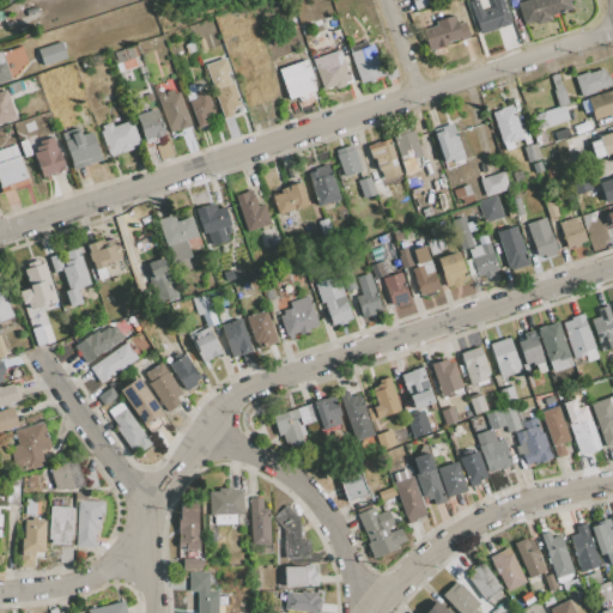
[(296,0),(301,22),(333,16),(329,0),(296,0)]
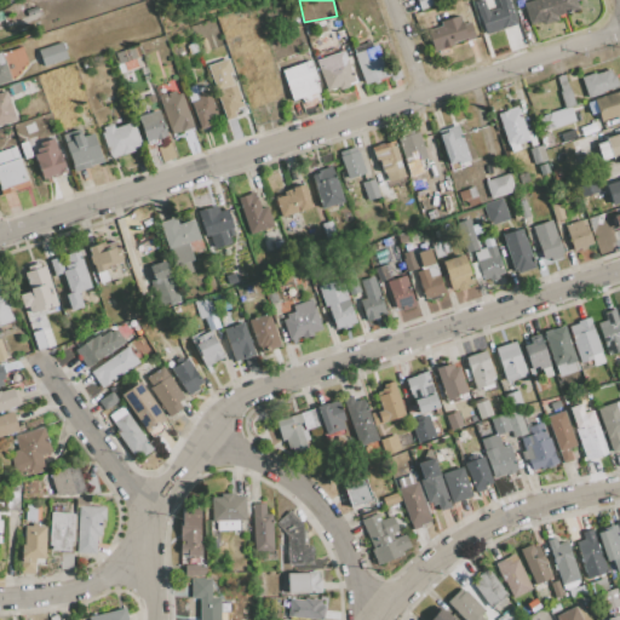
[(435,0),(437,5),(420,10),(417,0),(435,0)]
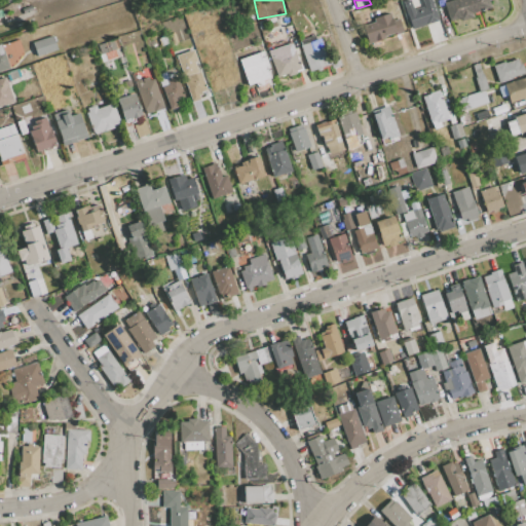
[(407,0),(409,0),(413,10),(424,6),(421,0),(429,0),(437,21),(412,29),(403,2),(407,0)]
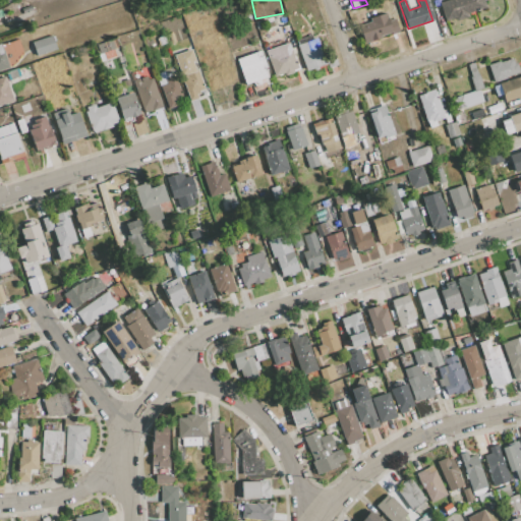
[(482,0),(485,7),(467,13),(468,16),(456,20),(455,17),(445,20),(439,3),(448,0),(482,0)]
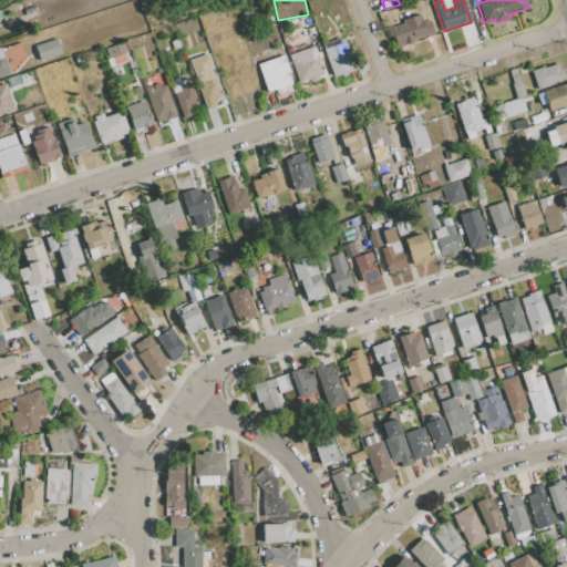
[(402,20),(419,14),(422,23),(430,20),(434,34),(426,37),(426,34),(413,39),(414,41),(397,48),(390,28),(403,23),(402,20)]
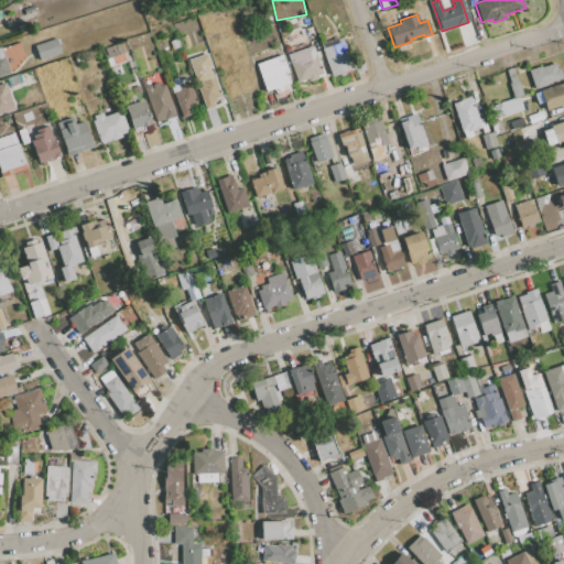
[(306,29),(312,26),(315,34),(308,36),(306,29)]
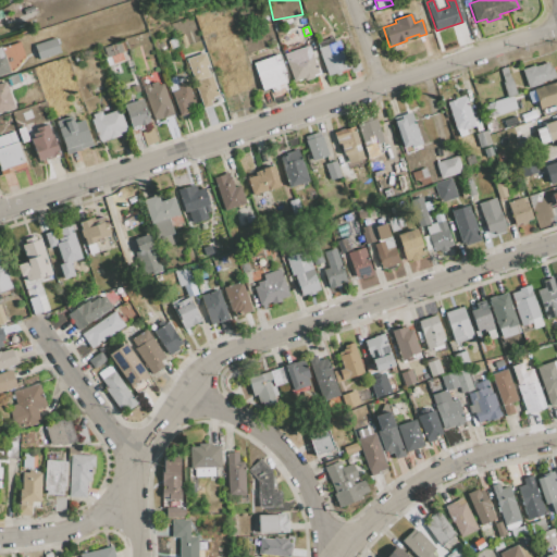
[(184,35),(187,45),(181,47),(177,37),(184,35)]
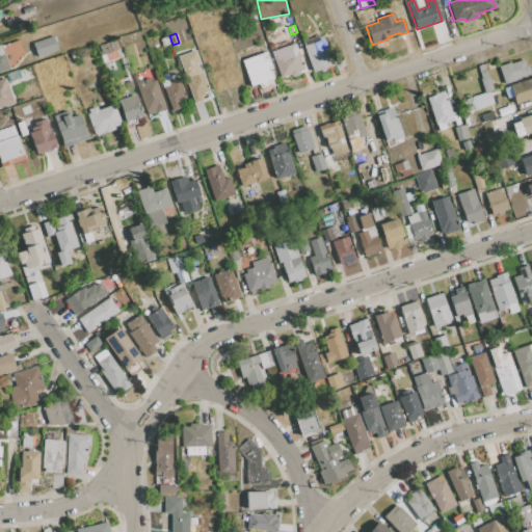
[(167,36),(169,44),(162,47),(159,38),(167,36)]
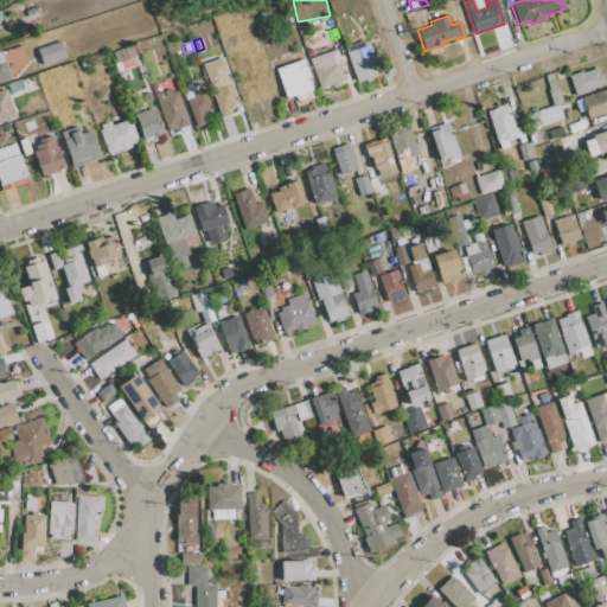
[(371,77),(371,80),(366,81),(365,78),(357,82),(346,52),(347,52),(346,48),(363,42),(365,46),(370,44),(377,65),(388,62),(393,76),(382,80),(381,74),(371,77)]
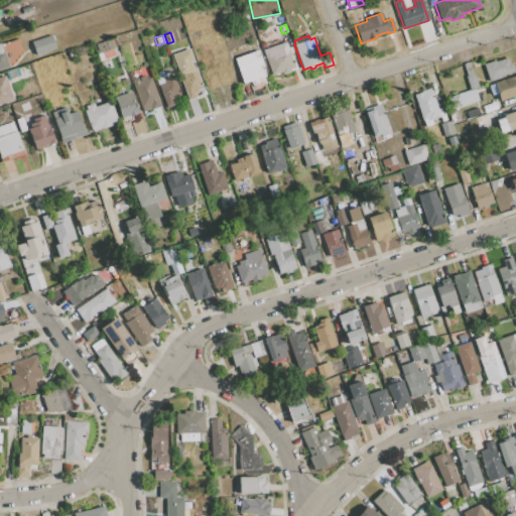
[(51,36),(55,48),(36,54),(32,42),(51,36)]
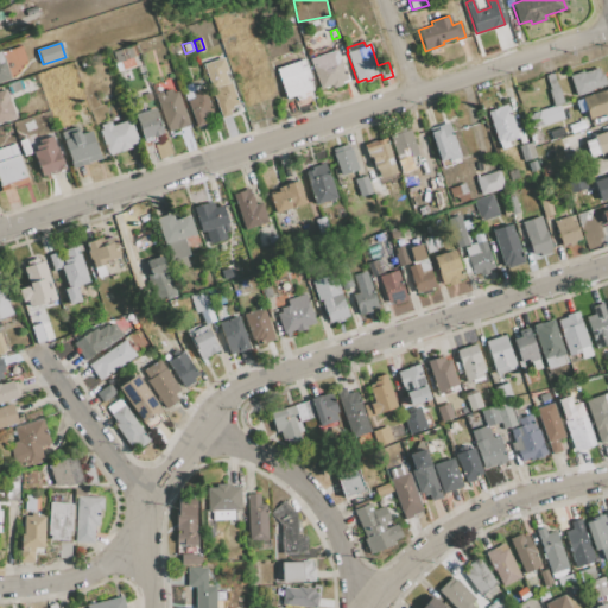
[(340,82),(341,83),(333,87),(331,84),(320,88),(310,59),(339,50),(348,78),(340,82)]
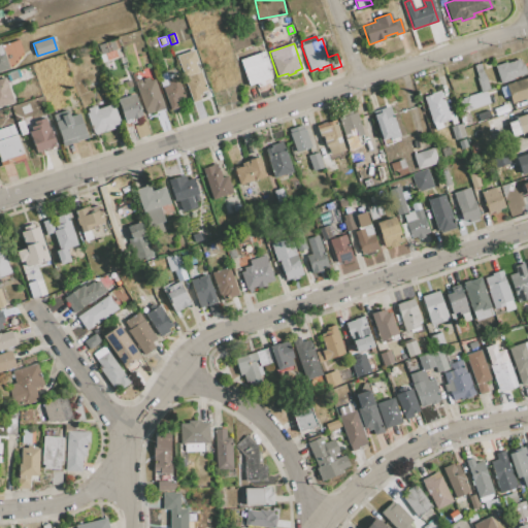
[(0,44),(1,44),(8,68),(0,70),(0,44)]
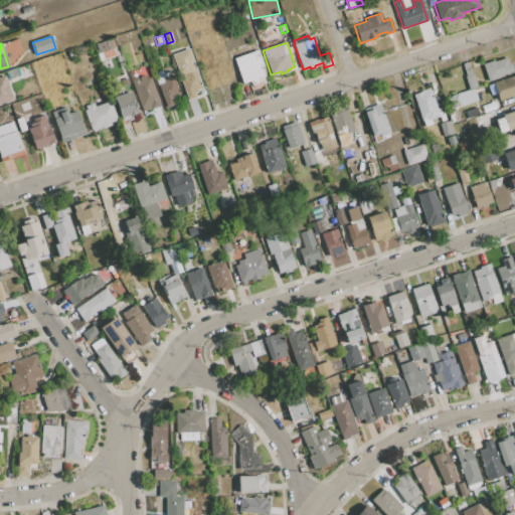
[(242,83),(234,58),(253,52),(254,57),(259,55),(263,66),(261,67),(264,75),(256,78),(258,82),(250,84),(249,80),(242,83)]
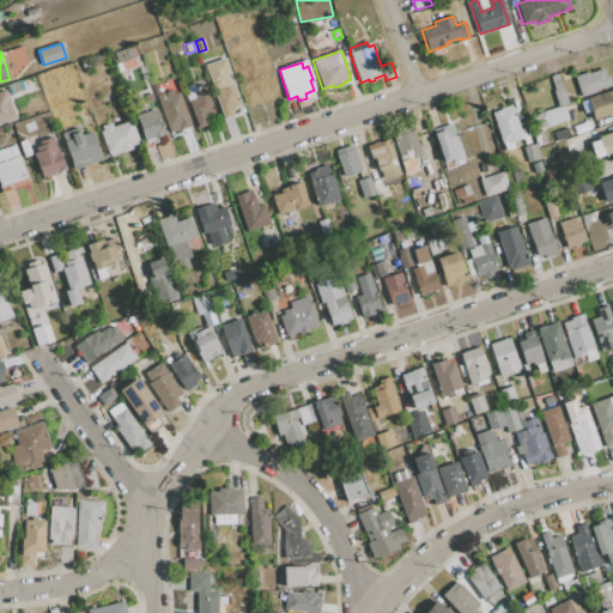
[(605,74),(607,73),(611,85),(595,91),(595,92),(581,97),(575,77),(588,72),(588,73),(604,68),(605,74)]
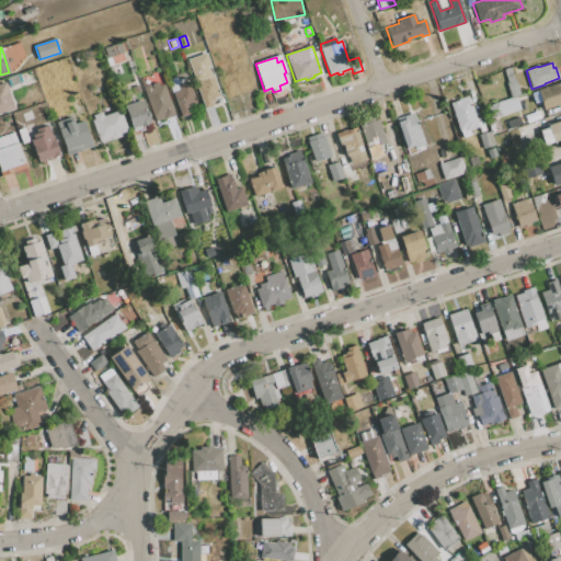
[(506,83),(507,82),(504,70),(510,68),(514,81),(515,80),(519,95),(511,98),(506,83)]
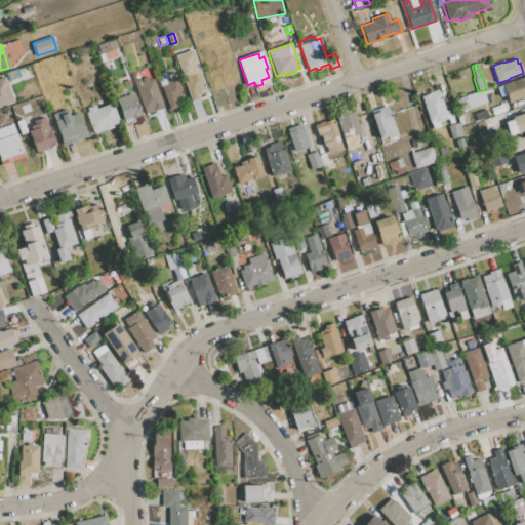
[(6,73),(16,70),(18,78),(9,81),(6,73)]
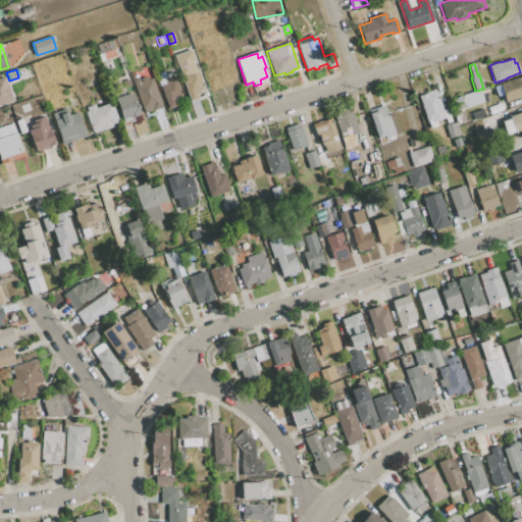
[(160,86),(166,84),(165,80),(168,79),(167,77),(165,70),(156,73),(160,86)]
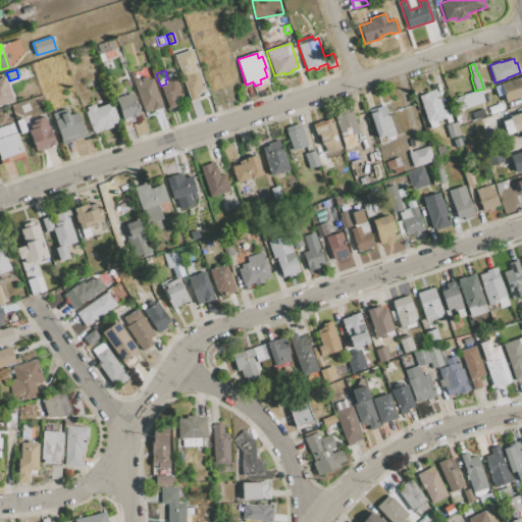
[(186,77),(185,75),(198,70),(204,89),(198,91),(199,93),(197,94),(198,98),(190,101),(183,79),(186,77)]
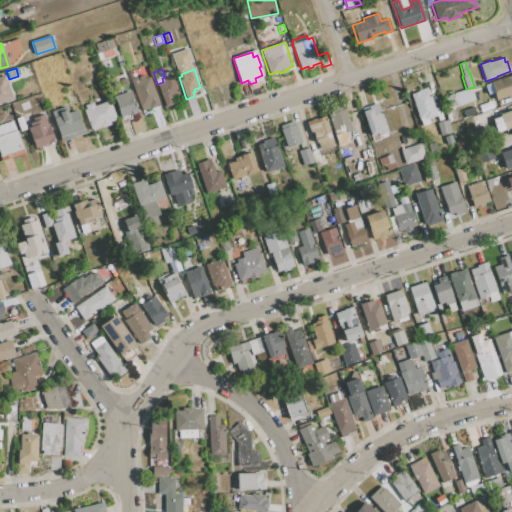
[(149,77),(159,104),(141,110),(128,72),(134,70),(136,77),(144,74),(145,78),(149,77)]
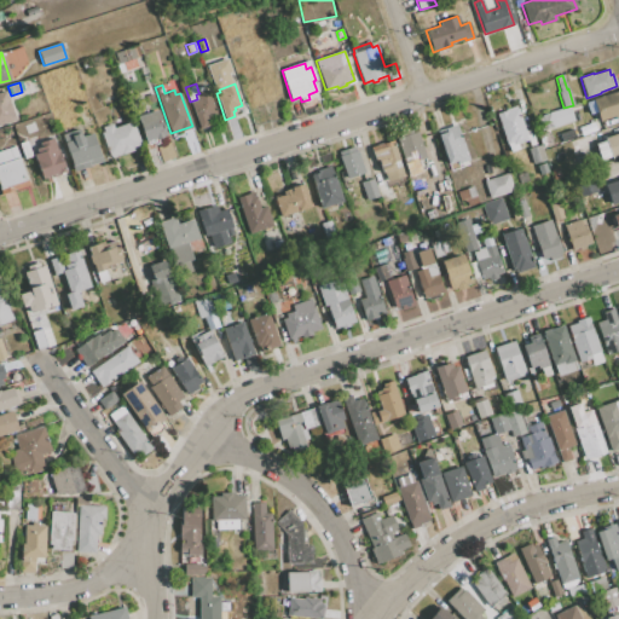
[(197,99),(196,94),(200,93),(198,92),(206,90),(206,91),(208,90),(218,115),(210,117),(213,125),(198,129),(190,102),(197,99)]
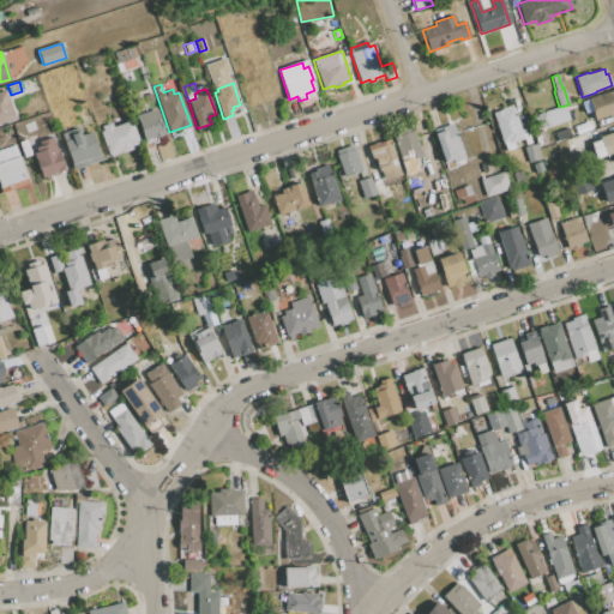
[(0,91),(6,90),(16,119),(0,122),(0,91)]
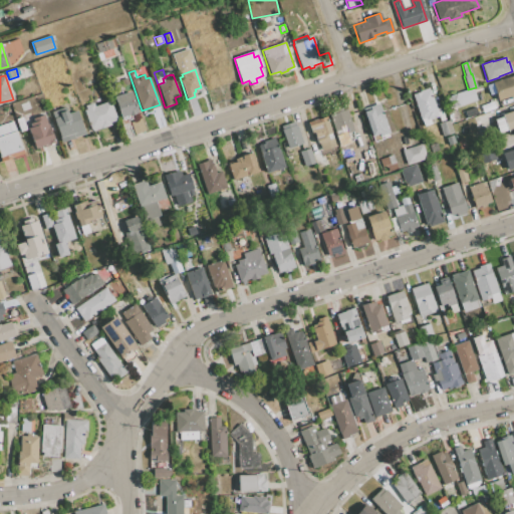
[(513,94),(498,100),(492,82),(513,75),(513,94)]
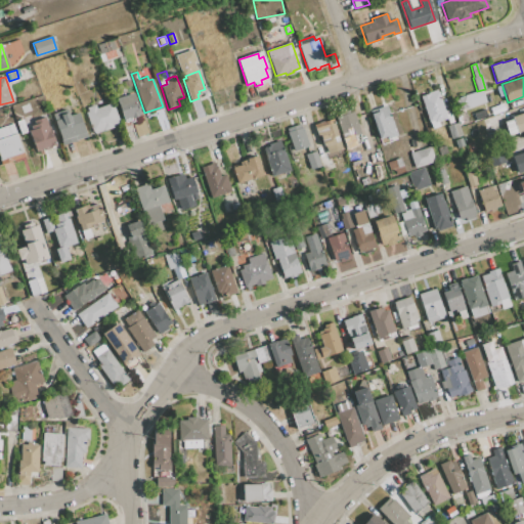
[(428,96),(427,93),(437,90),(446,119),(436,122),(435,120),(429,122),(422,98),(428,96)]
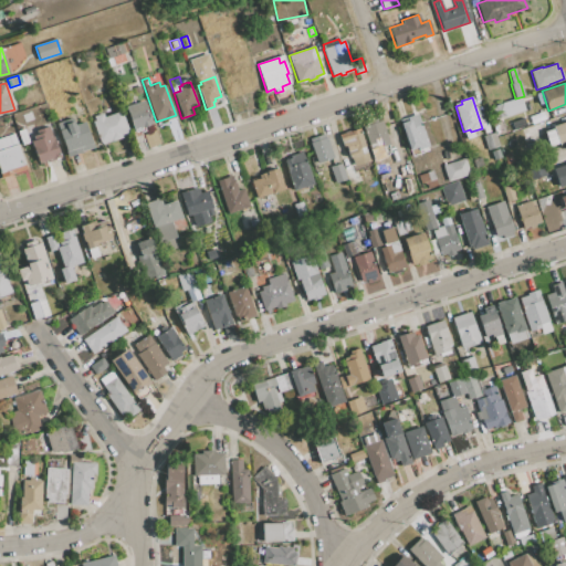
[(520,98),(523,109),(493,119),(489,108),(520,98)]
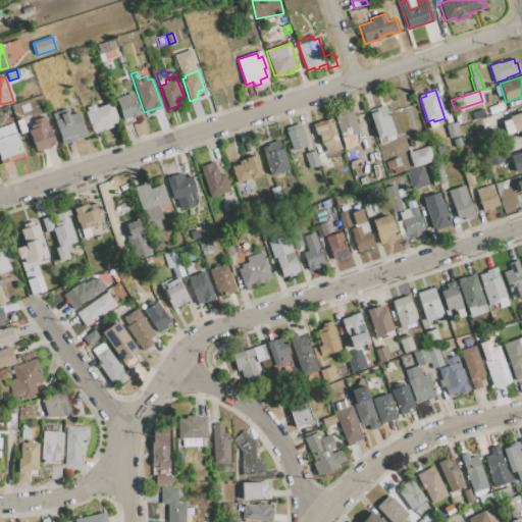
[(125,120),(124,118),(122,119),(116,98),(133,93),(139,114),(129,116),(131,119),(125,120)]
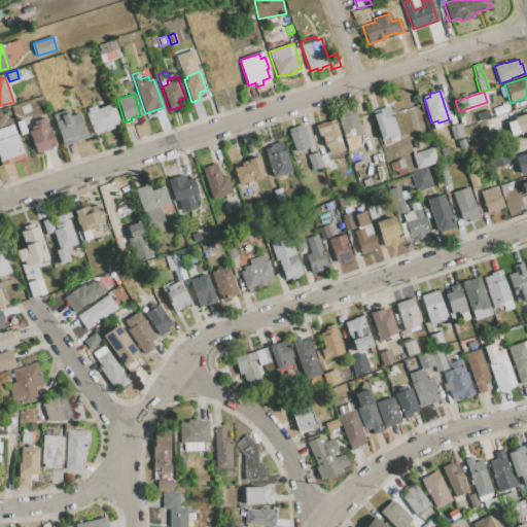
[(508,102),(512,111),(490,117),(488,109),(508,102)]
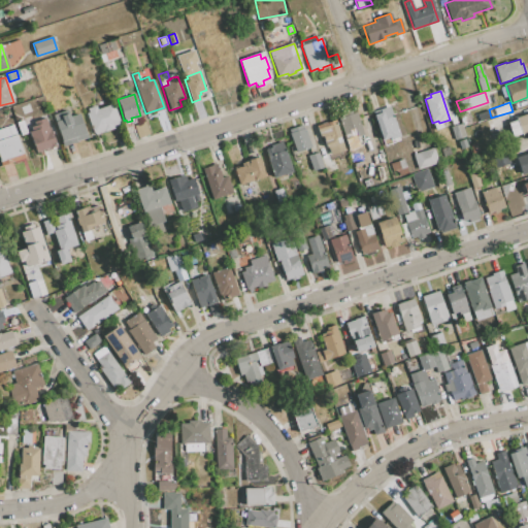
[(89,111),(88,108),(95,105),(96,109),(112,103),(120,123),(112,126),(112,128),(94,134),(86,112),(89,111)]
